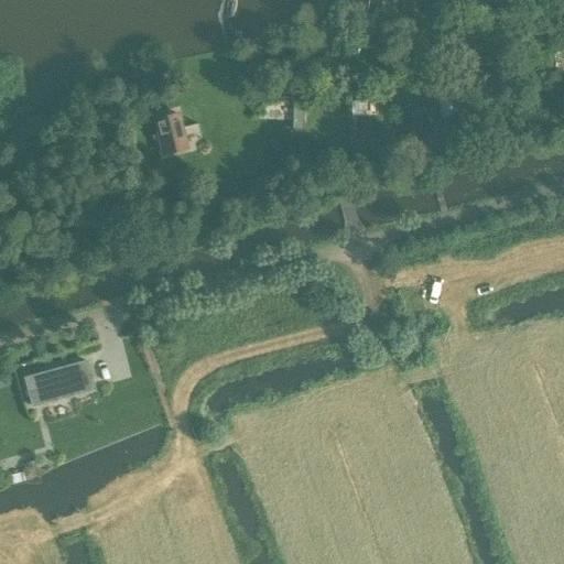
[(522,64),(523,84),(534,83),(532,63),(522,64)]
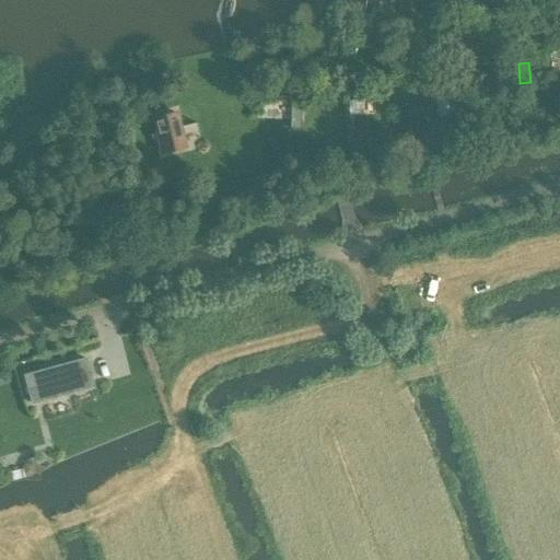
[(302,130),(303,98),(291,98),(291,130),(302,130)]
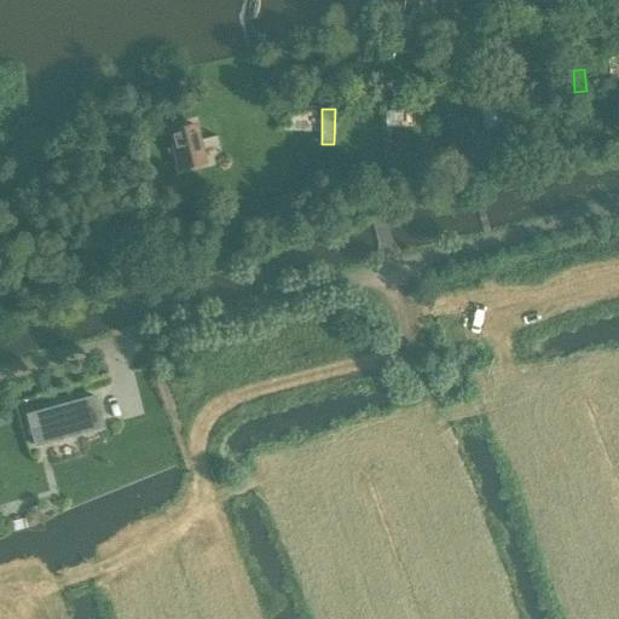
[(386,113),(387,128),(400,128),(399,111),(386,113)]
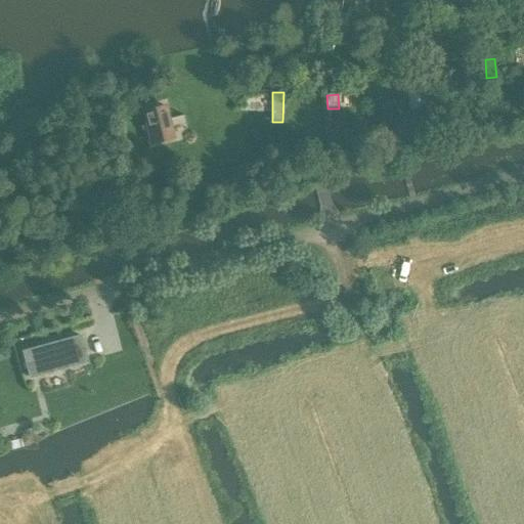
[(164,140),(172,138),(164,106),(144,111),(151,140),(153,143),(164,140)]
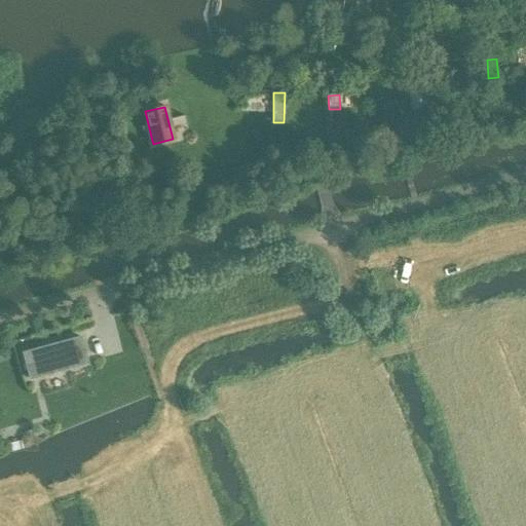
[(80,336),(23,351),(30,377),(87,362),(80,336)]
